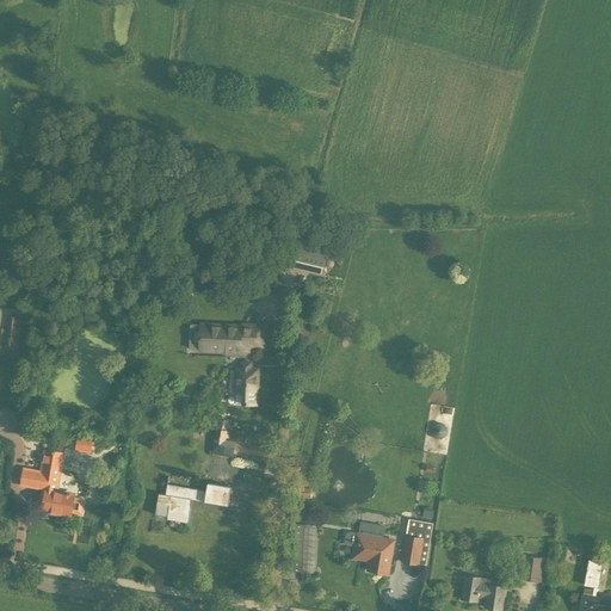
[(98,36),(92,28),(86,31),(92,41),(88,42),(94,51),(107,43),(102,34),(98,36)]
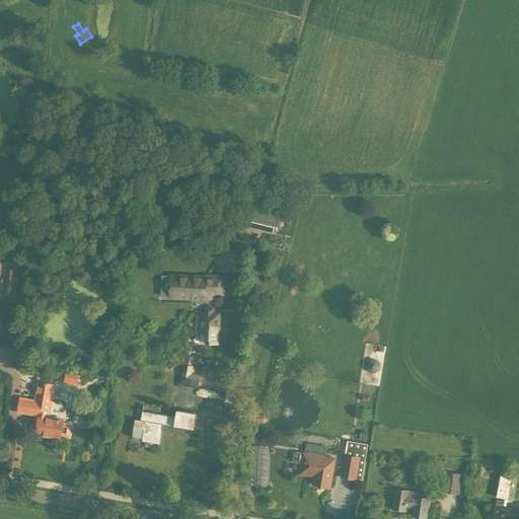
[(237,224),(274,233),(278,214),(283,197),(246,188),(242,205),(237,224)]
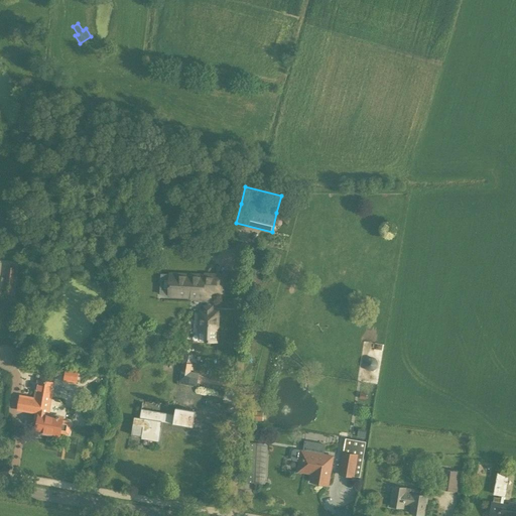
[(15,267),(7,266),(4,289),(12,291),(15,267)]
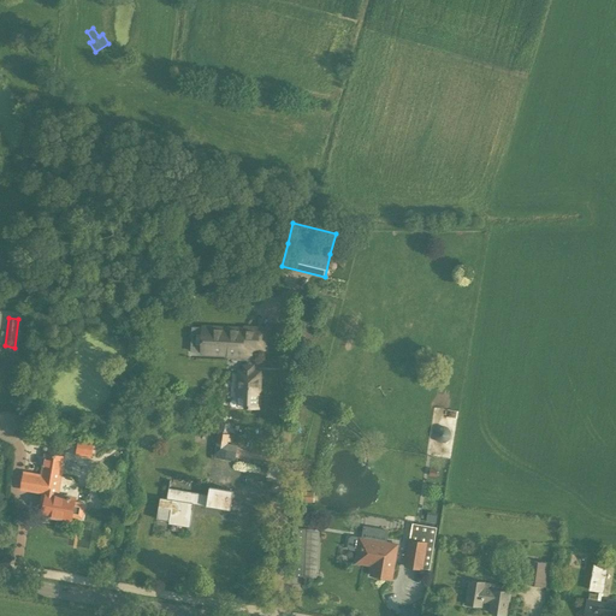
[(227,355),(254,356),(255,347),(267,347),(268,329),(249,327),(249,329),(203,327),(202,353),(229,354),(227,355)]
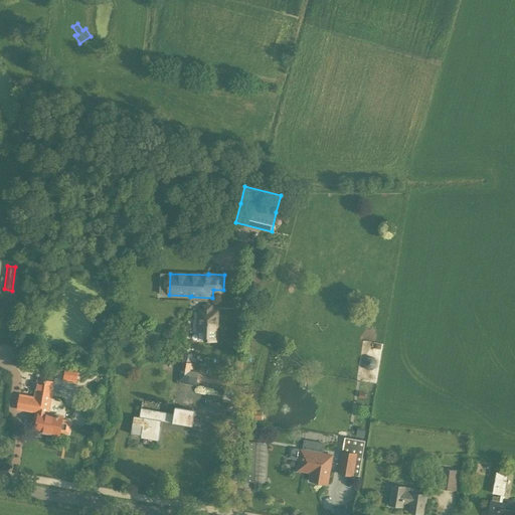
[(200,310),(199,331),(217,331),(218,311),(211,311),(212,306),(204,306),(204,310),(200,310)]
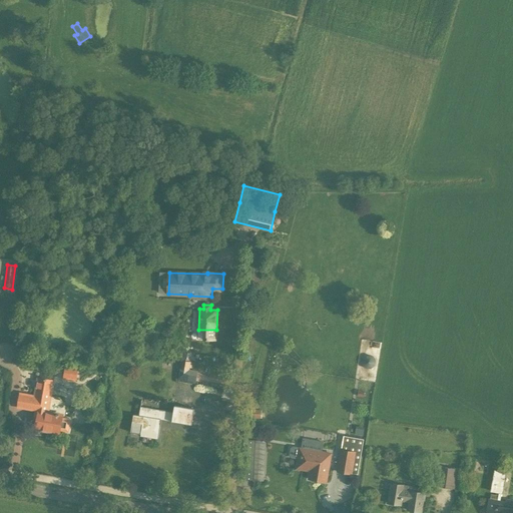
[(164,360),(174,362),(176,355),(165,353),(164,360)]
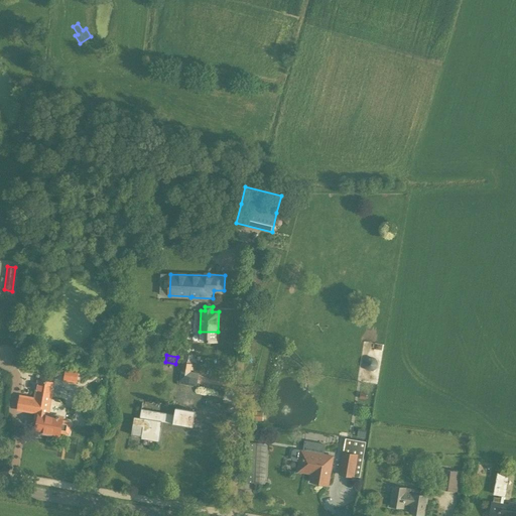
[(189,372),(190,364),(182,363),(180,379),(197,382),(198,374),(189,372)]
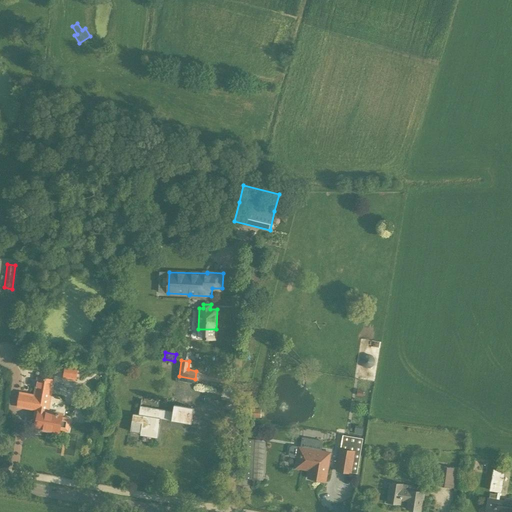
[(62,378),(75,381),(77,372),(64,370),(62,378)]
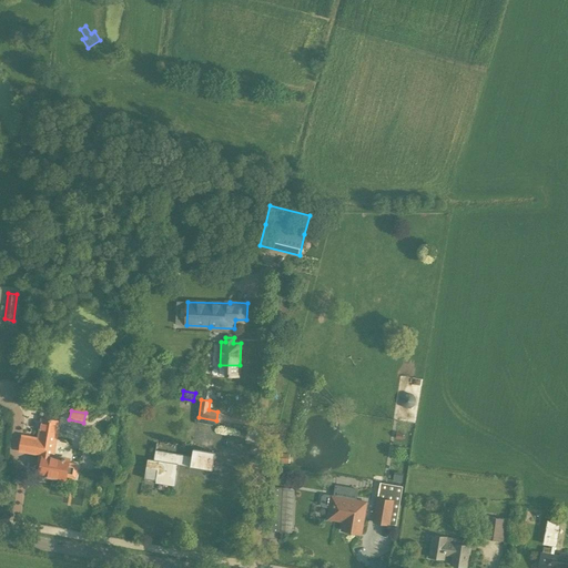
[(39,438),(23,436),(20,450),(40,454),(39,462),(42,462),(40,474),(66,479),(67,477),(77,479),(79,464),(69,462),(70,460),(50,456),(50,453),(53,454),(60,422),(42,418),(39,438)]
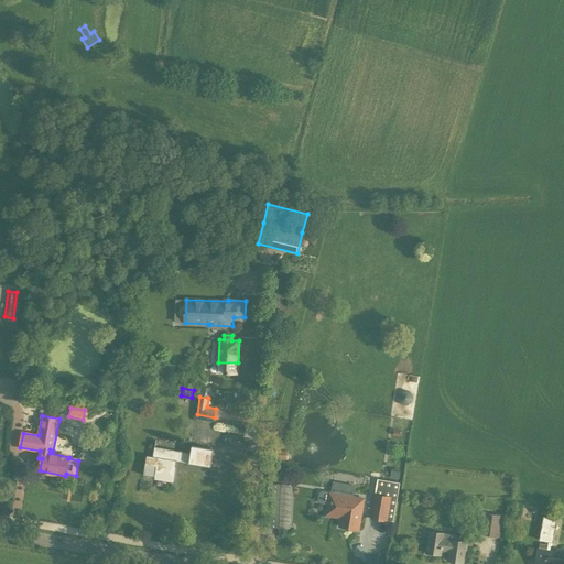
[(191,453),(154,447),(153,456),(147,456),(145,465),(156,467),(155,479),(174,483),(176,468),(173,468),(174,461),(210,466),(214,449),(192,446),(191,453)]
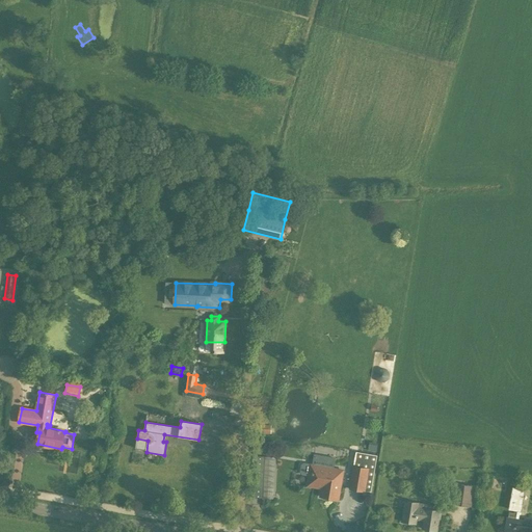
[(271,424),(261,424),(261,434),(271,434),(271,424)]
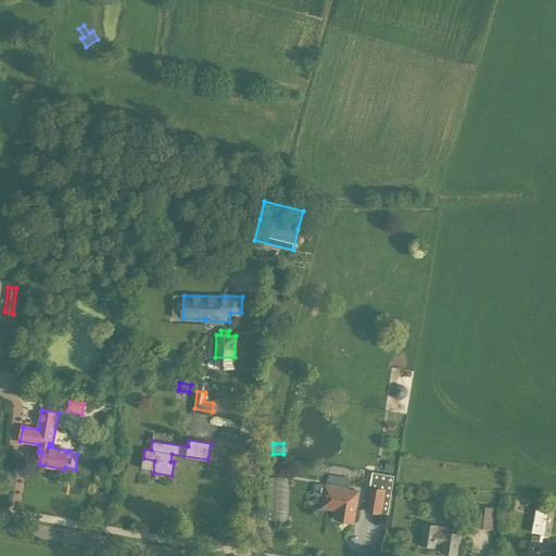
[(387,462),(384,470),(393,472),(395,463),(387,462)]
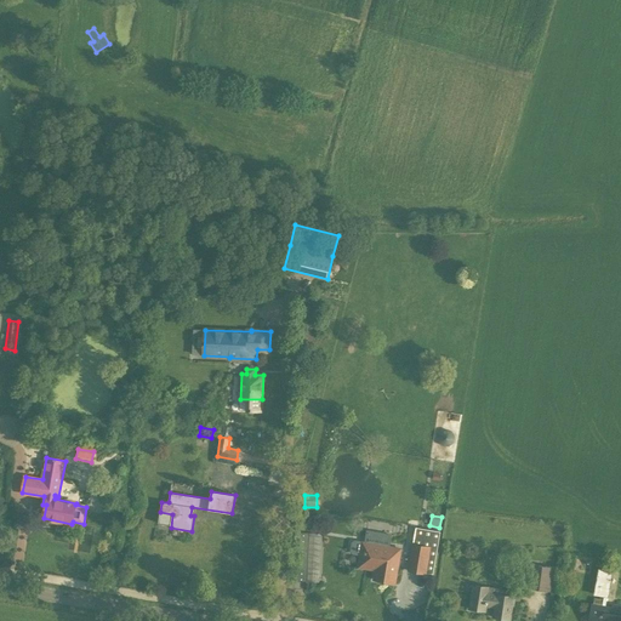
[(414,543),(411,543),(408,571),(426,575),(427,573),(433,574),(440,531),(416,528),(414,543)]
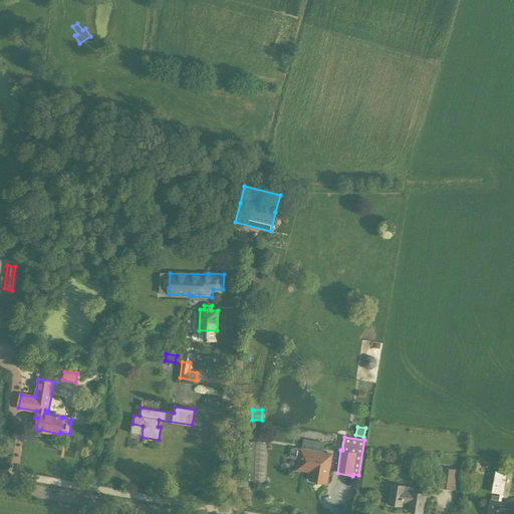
[(246,480),(256,481),(258,442),(247,441),(246,480)]
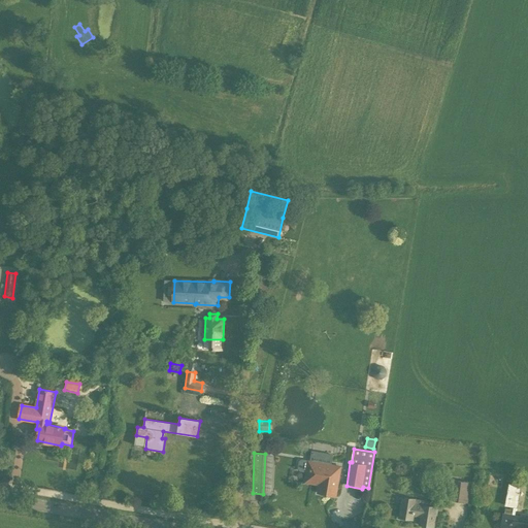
[(298,468),(299,471),(307,472),(306,480),(320,483),(318,493),(335,496),(340,467),(309,462),(309,461),(301,459),(299,461),(298,468)]
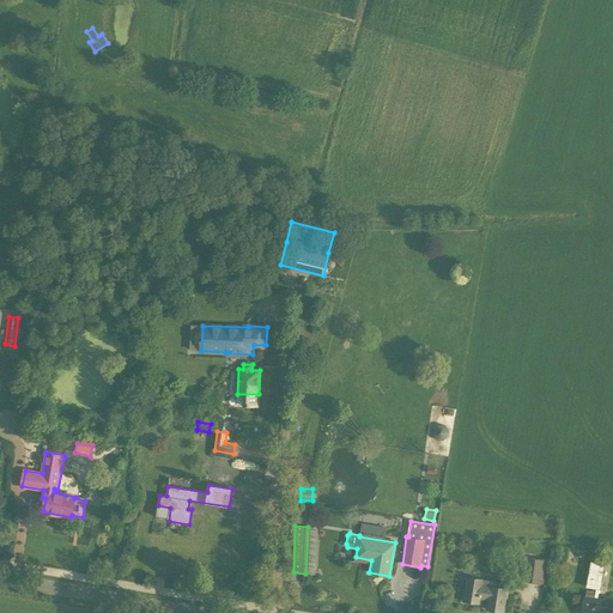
[(521,581),(542,583),(544,582),(547,583),(550,560),(525,557),(521,581)]
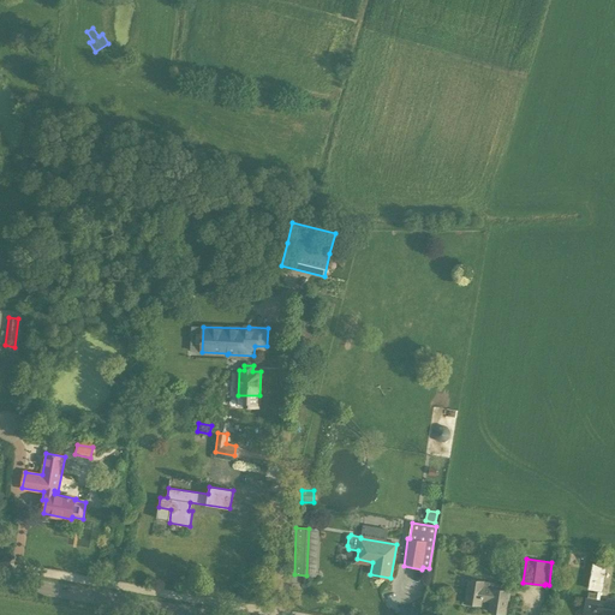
[(584,614),(614,614),(614,599),(607,599),(607,603),(599,602),(601,591),(602,592),(607,566),(592,563),(587,590),(597,591),(596,601),(587,599),(584,614)]
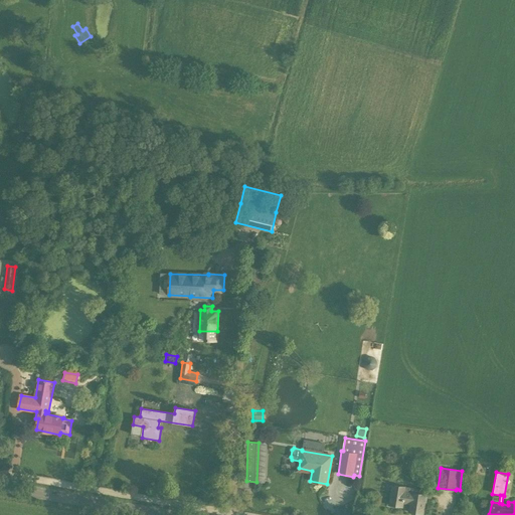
[(411,504),(410,512),(422,513),(424,502),(425,502),(426,495),(424,495),(425,490),(393,486),(390,505),(402,506),(402,502),(411,504)]
